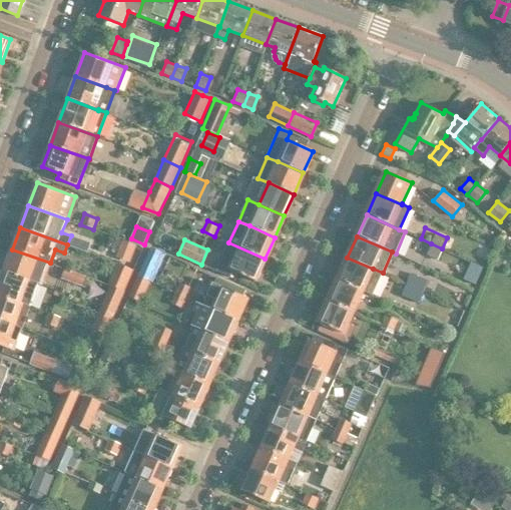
[(117,257),(128,261),(134,244),(123,240),(117,257)]
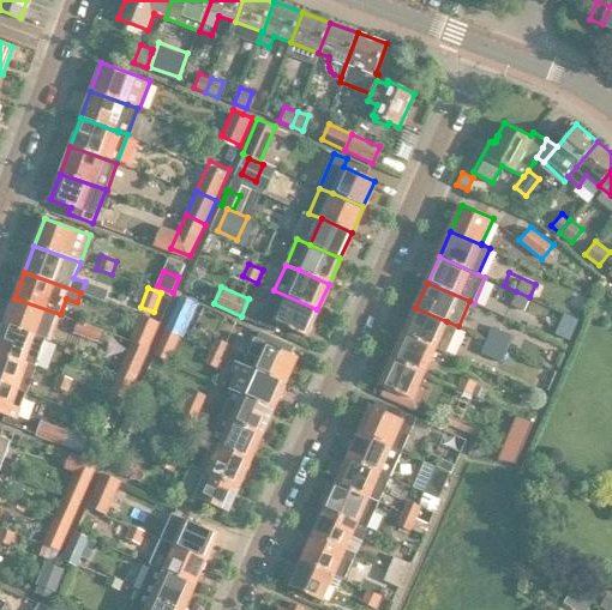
[(317,309),(274,290),(264,312),(276,321),(275,322),(306,336),(317,309)]
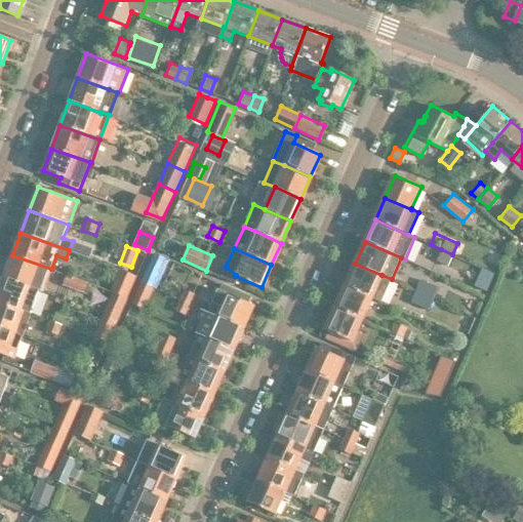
[(452,254),(441,249),(437,259),(448,265),(452,254)]
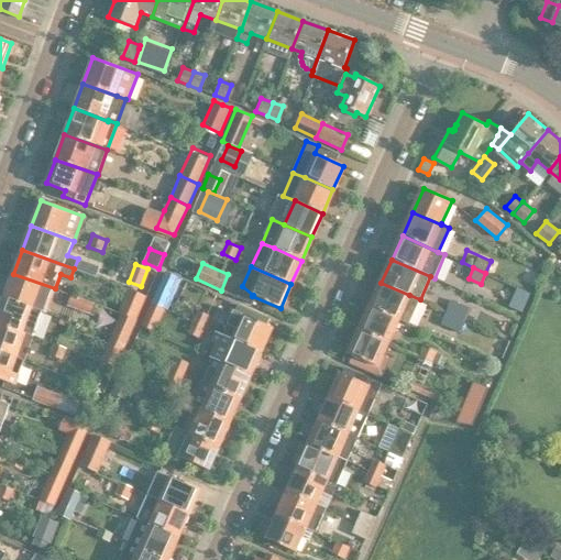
[(46,313),(55,288),(13,274),(4,298),(42,311),(46,313)]
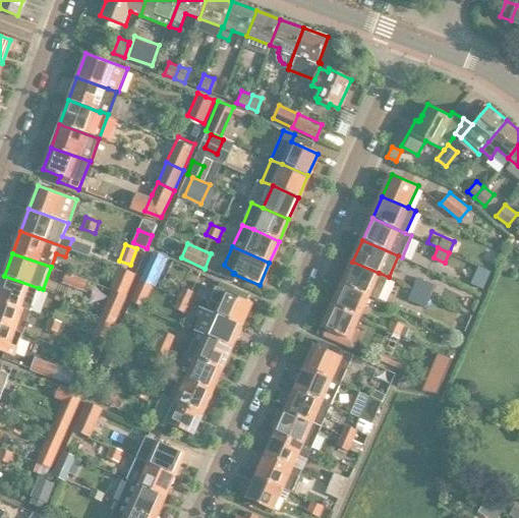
[(379,273),(352,262),(343,283),(368,295),(379,299),(389,277),(379,273)]
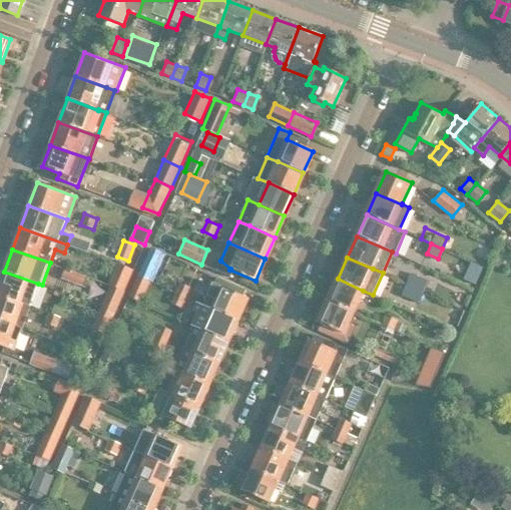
[(145,262),(138,277),(149,282),(149,281),(155,267),(145,262)]
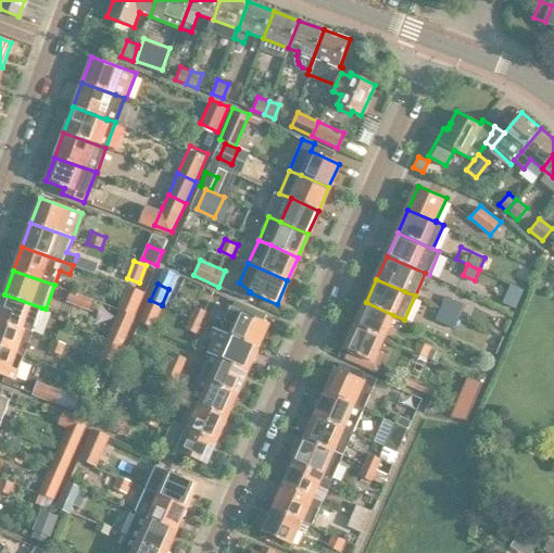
[(508,290),(520,296),(524,289),(511,284),(508,290)]
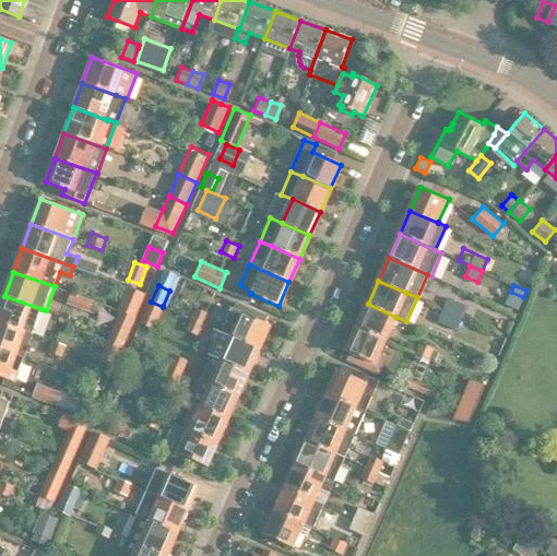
[(118,308),(134,316),(144,294),(128,286),(118,308)]
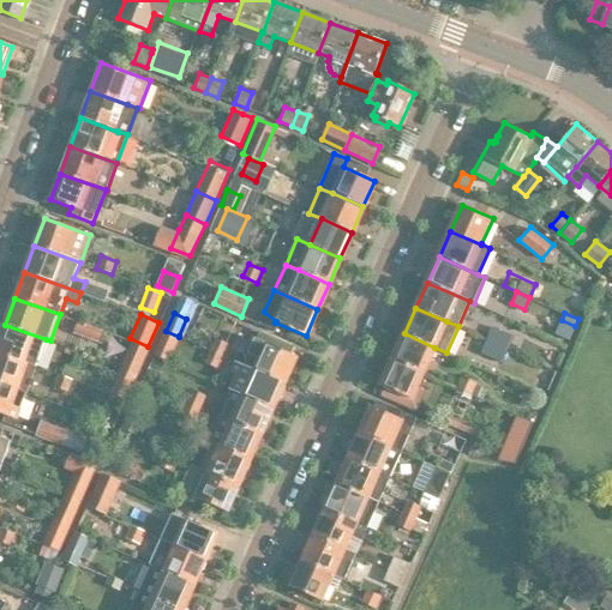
[(93,326),(77,321),(73,332),(88,338),(93,326)]
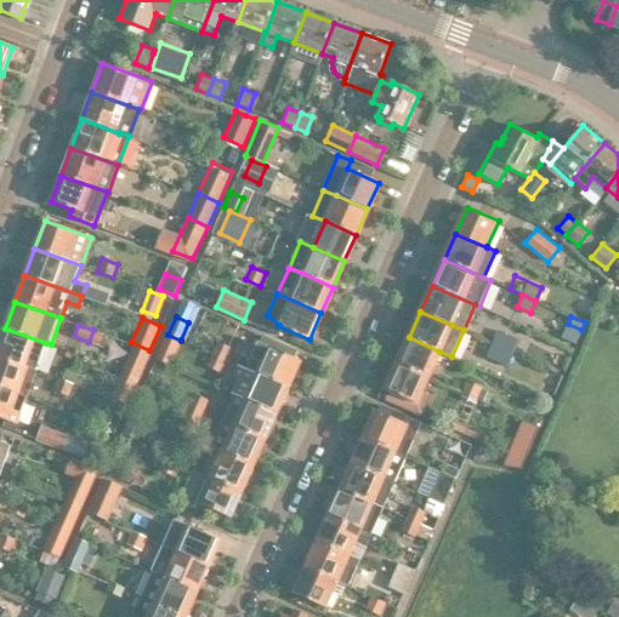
[(37,370),(46,343),(5,329),(0,326),(0,327),(0,355),(27,366),(37,370)]
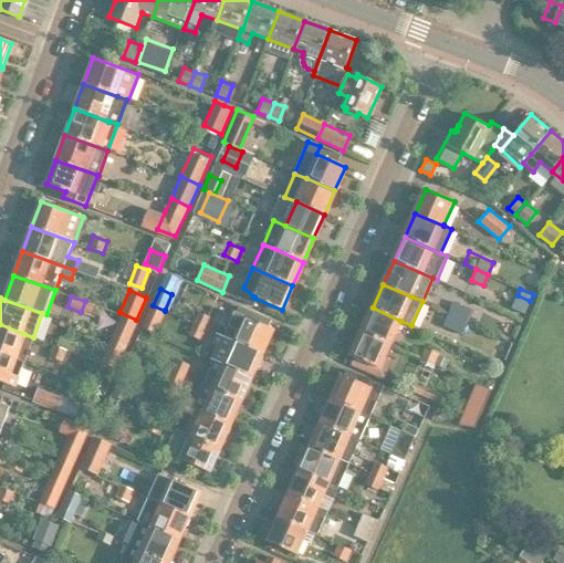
[(453,300),(448,313),(467,322),(472,309),(453,300)]
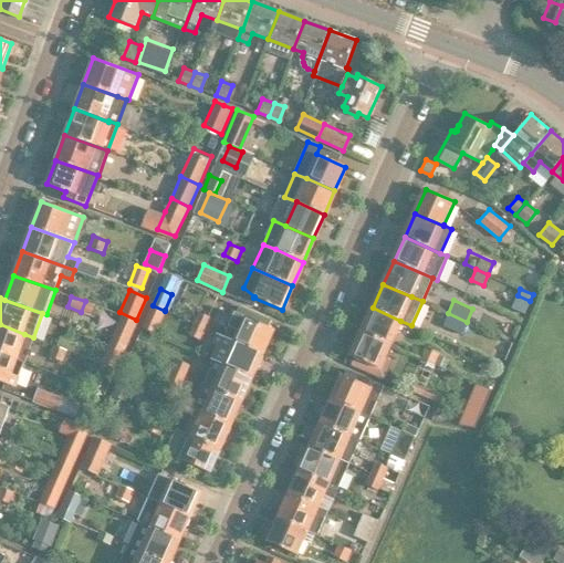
[(240,305),(237,313),(246,316),(268,326),(271,320),(240,305)]
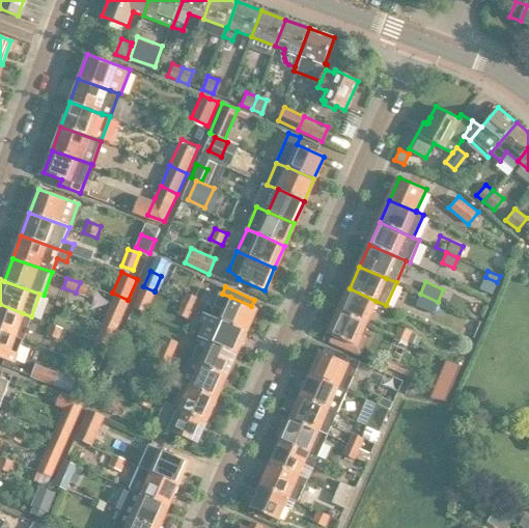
[(339,311),(366,323),(376,301),(350,288),(339,311)]
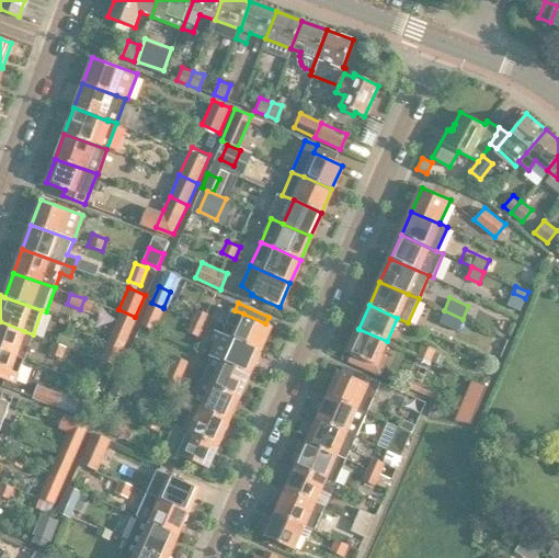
[(196,308),(192,319),(204,326),(209,315),(196,308)]
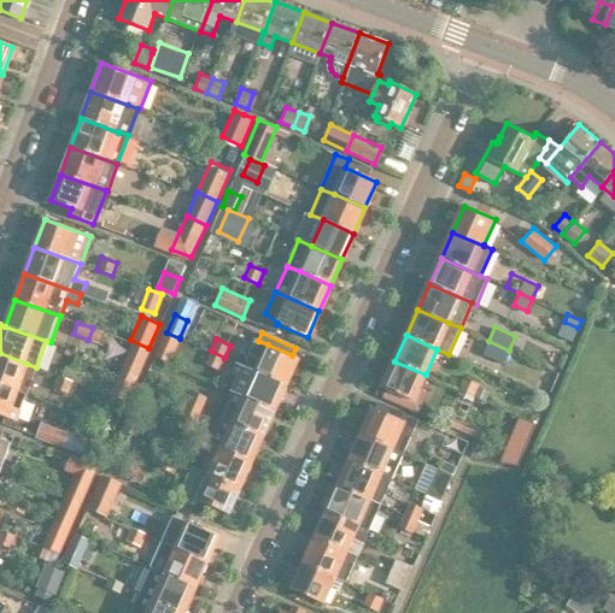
[(245,365),(236,361),(236,363),(286,385),(298,359),(292,355),(268,345),(258,341),(256,340),(245,365)]
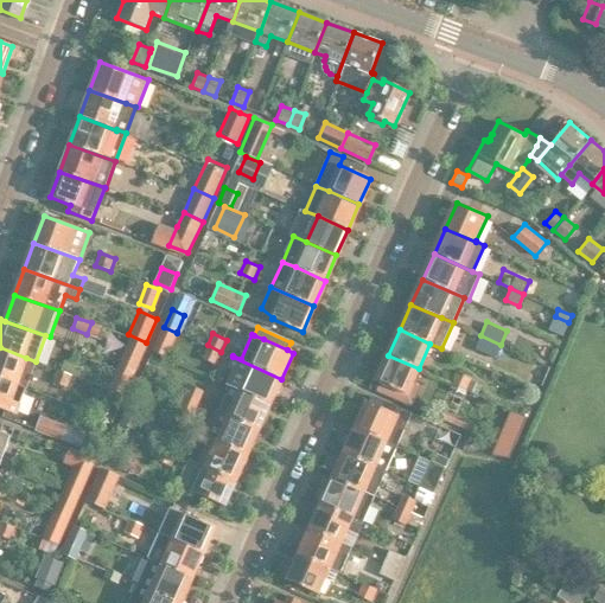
[(501,345),(481,335),(475,347),(495,357),(501,345)]
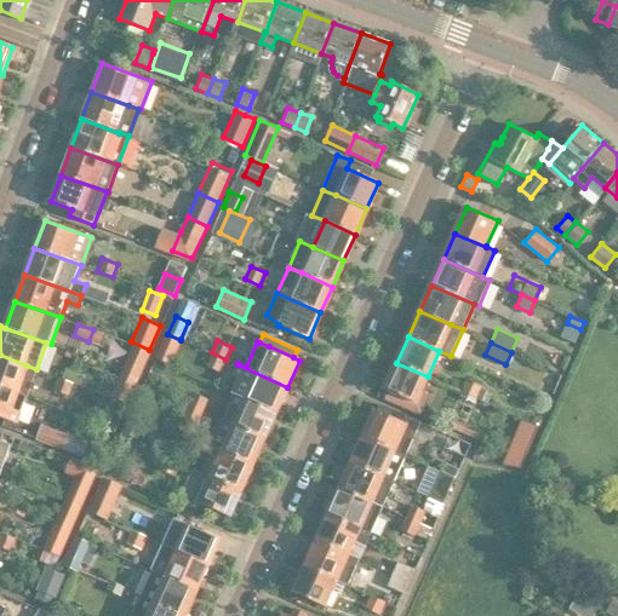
[(225,360),(212,352),(211,353),(207,351),(202,361),(207,363),(206,364),(221,370),(225,360)]
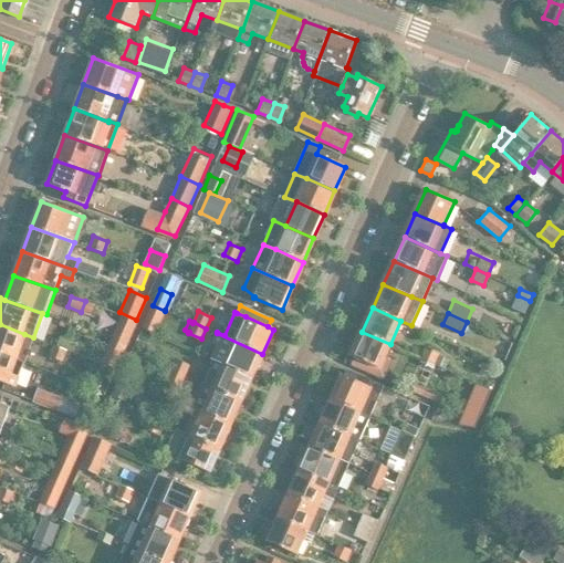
[(20,348),(24,334),(0,324),(0,352),(16,358),(24,362),(29,352),(20,348)]
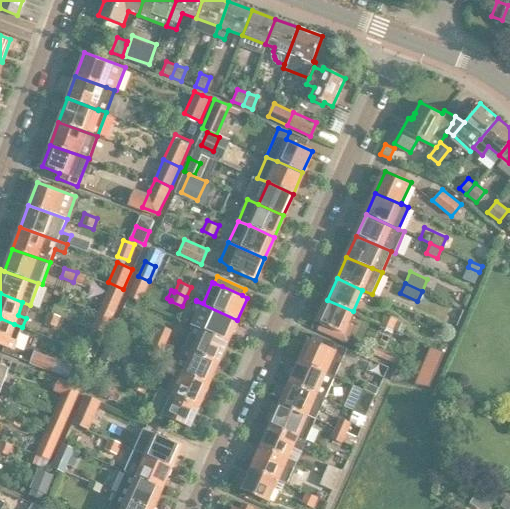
[(343,333),(353,311),(327,300),(317,322),(343,333)]
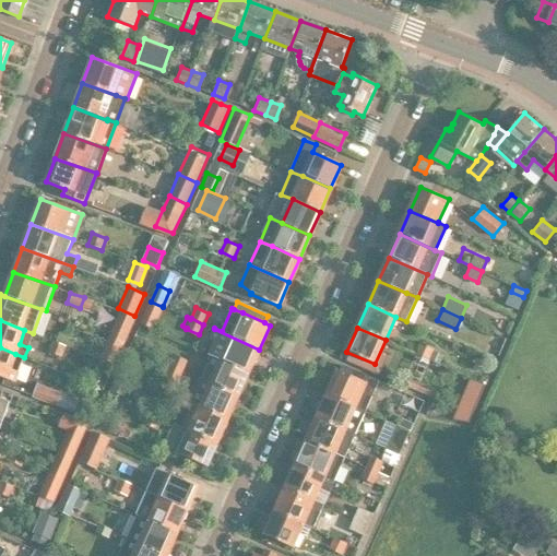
[(259,350),(214,329),(210,338),(216,341),(211,355),(221,359),(249,373),(259,350)]
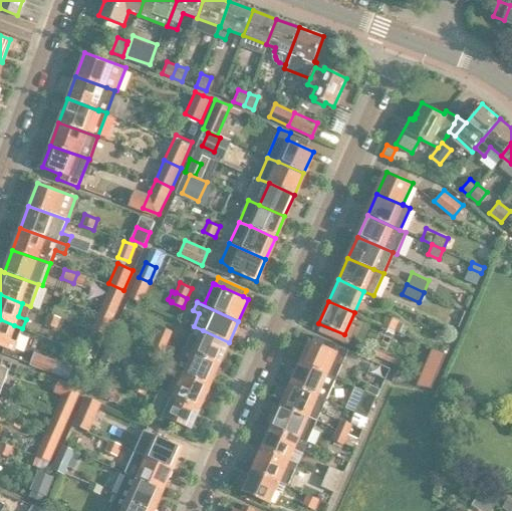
[(92,327),(104,332),(113,311),(101,306),(92,327)]
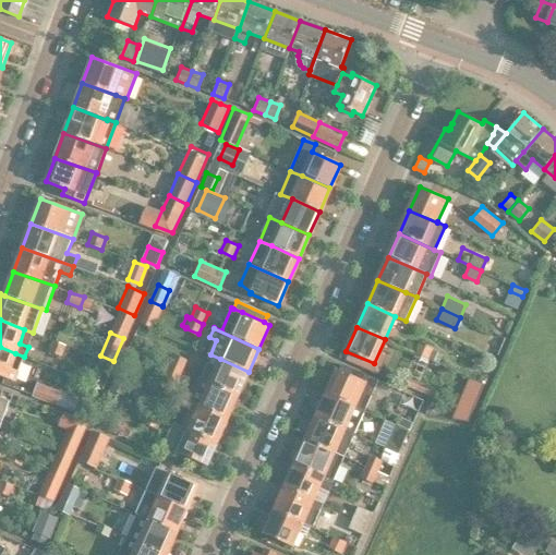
[(67,345),(52,340),(49,350),(62,356),(67,345)]
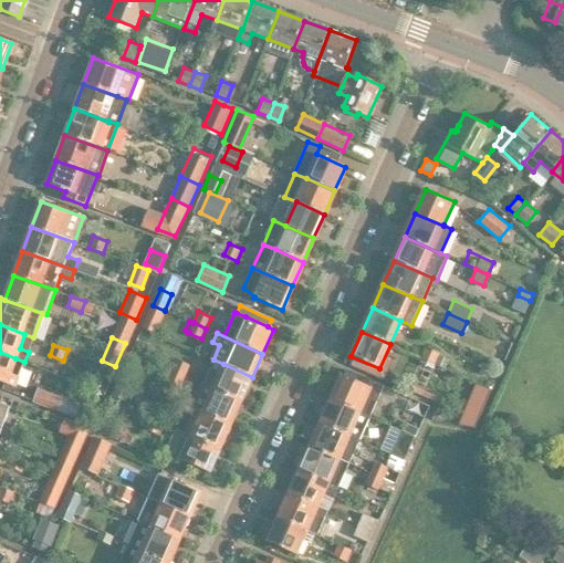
[(426,346),(420,358),(435,364),(440,352),(426,346)]
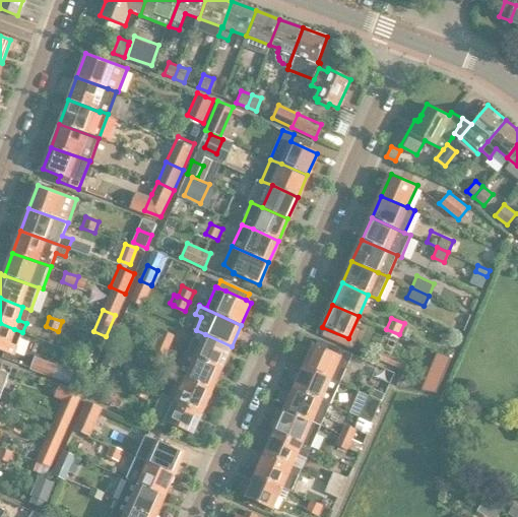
[(22,332),(14,329),(0,323),(0,349),(15,356),(18,345),(17,345),(22,332)]
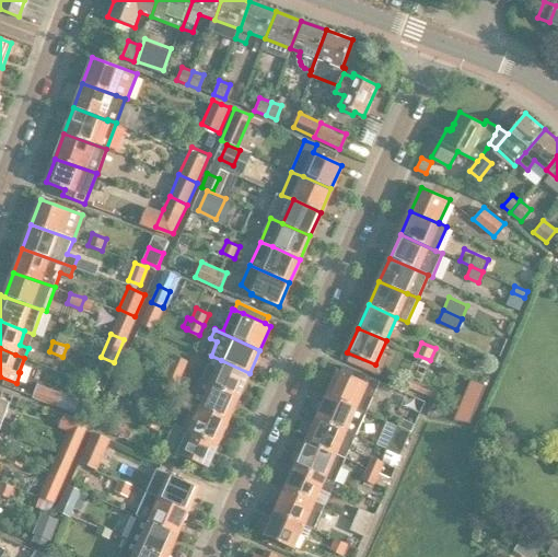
[(175,355),(171,366),(184,371),(188,360),(175,355)]
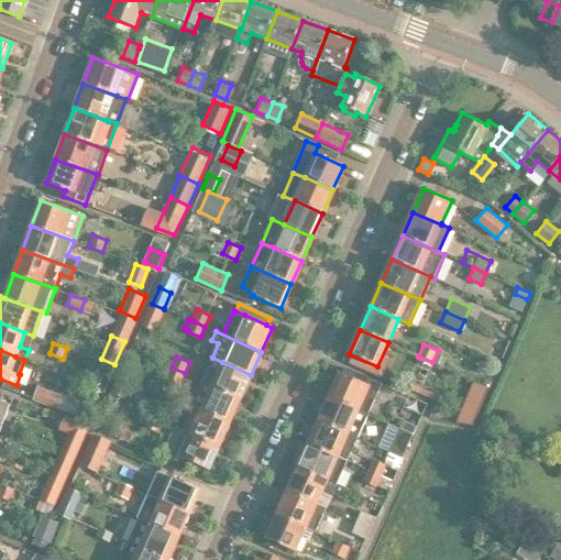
[(201,381),(240,398),(251,375),(222,362),(212,358),(201,381)]
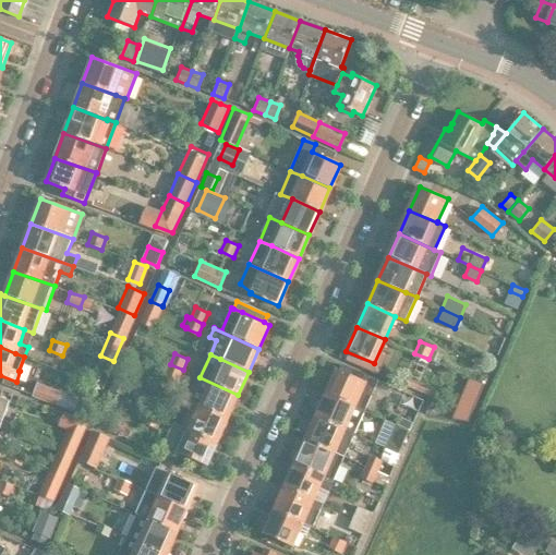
[(183,370),(170,364),(165,375),(178,381),(183,370)]
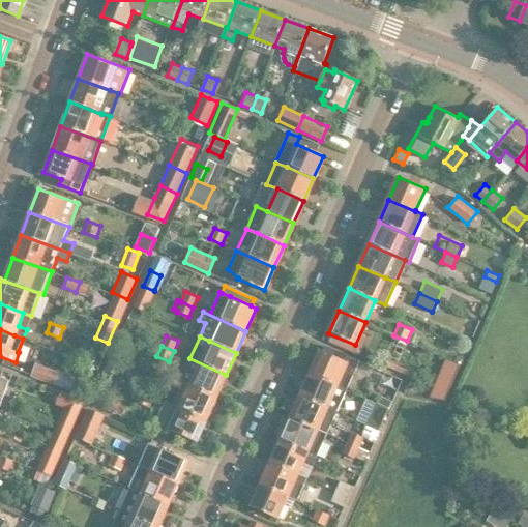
[(357,367),(359,360),(327,346),(325,352),(321,351),(311,374),(347,389),(357,367)]
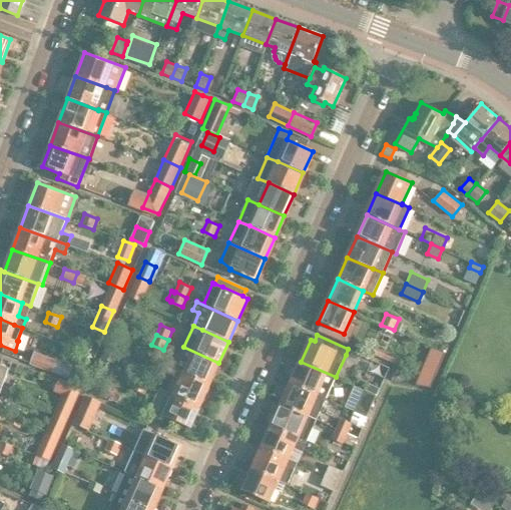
[(101,357),(107,360),(113,363),(121,345),(109,339),(101,357)]
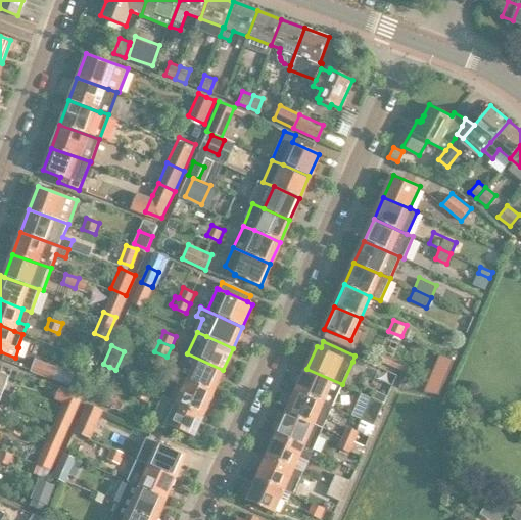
[(427,387),(441,392),(455,357),(441,351),(427,387)]
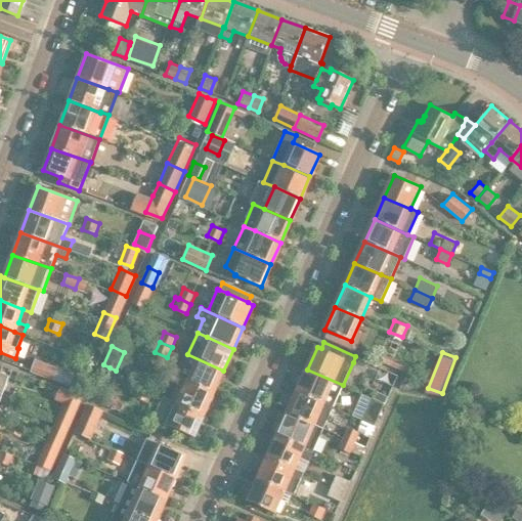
[(223,371),(187,354),(185,353),(175,375),(179,377),(213,392),(223,371)]
